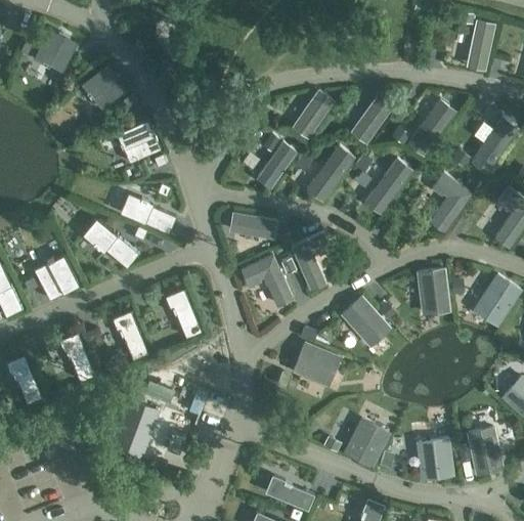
[(493,27),(477,23),(468,64),(484,69),(493,27)]
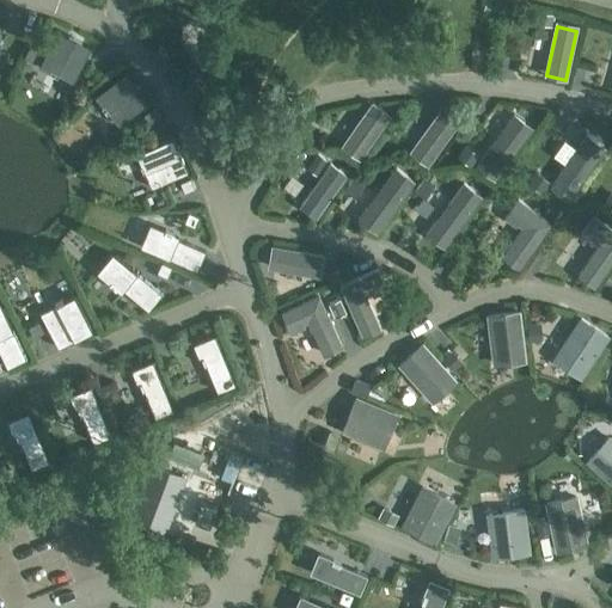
[(92,51),(57,34),(40,68),(50,74),(57,79),(59,78),(73,86),(92,51)]
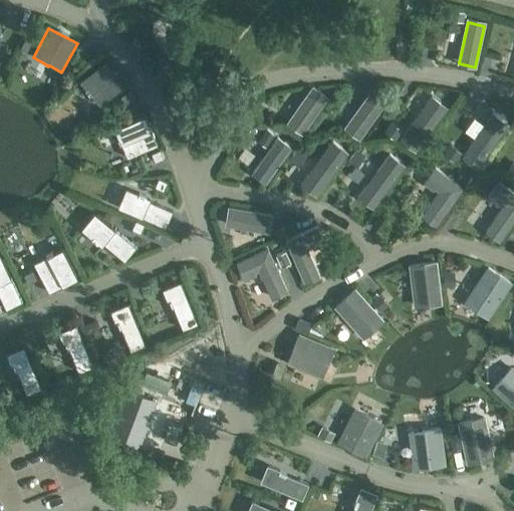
[(125,88),(106,62),(80,82),(86,90),(85,91),(90,97),(90,96),(99,108),(125,88)]
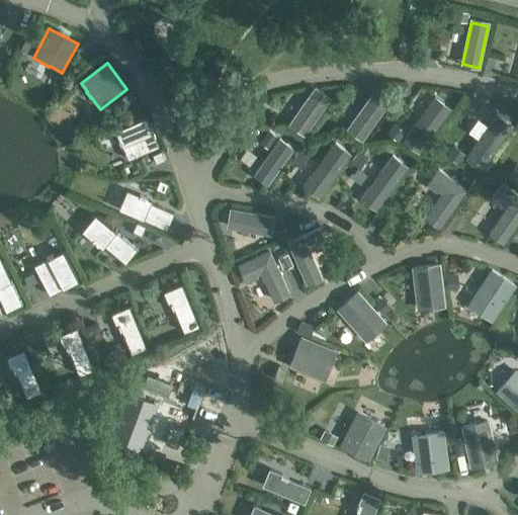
[(316,91),(290,125),(305,136),(329,100),(316,91)]
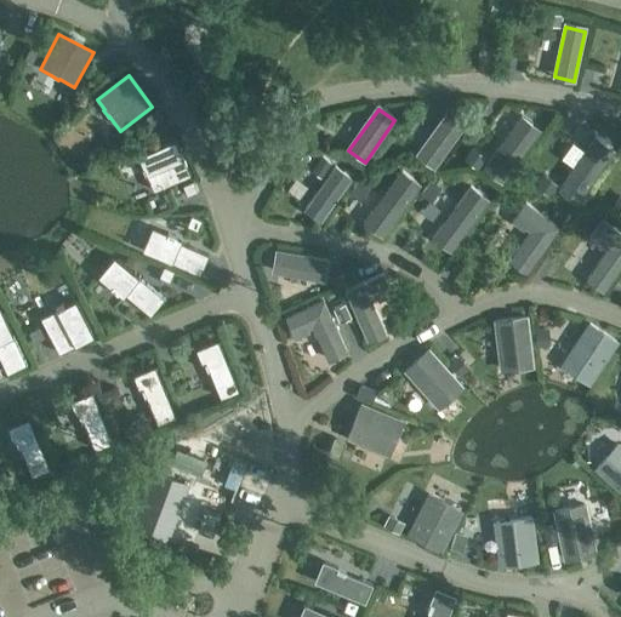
[(419,156),(434,169),(465,127),(449,115),(419,156)]
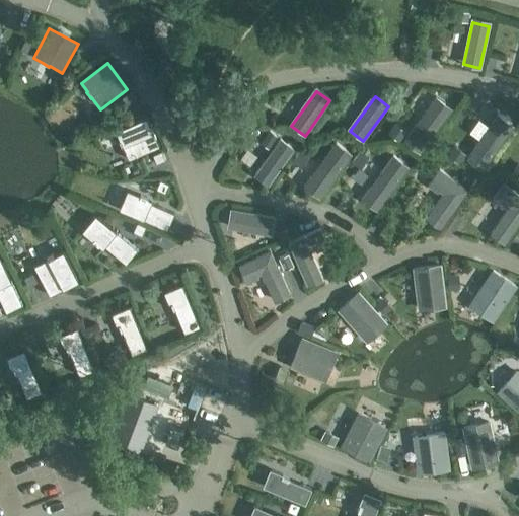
[(450,113),(443,107),(445,105),(436,99),(430,107),(432,109),(421,125),(420,124),(405,143),(420,153),(450,113)]
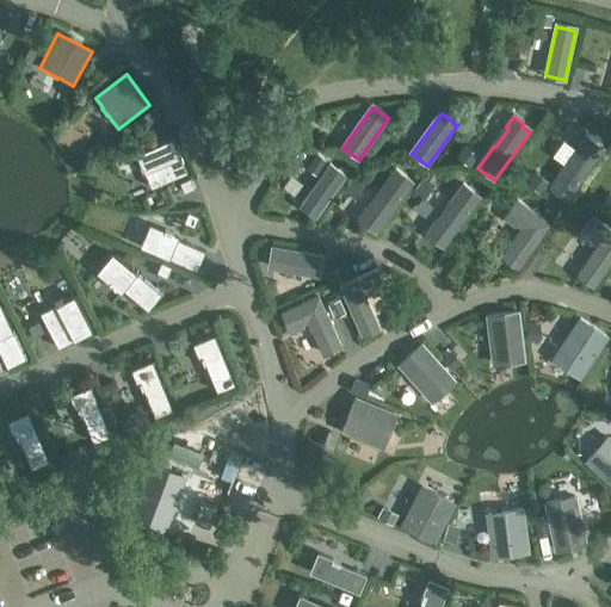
[(568,200),(603,153),(594,147),(597,144),(586,137),(579,148),(581,149),(568,168),(567,167),(551,189),(568,200)]
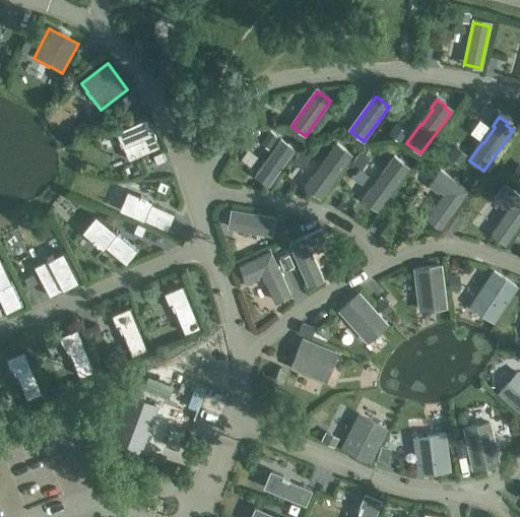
[(147,119),(116,132),(120,142),(119,143),(122,149),(123,149),(129,163),(160,149),(147,119)]
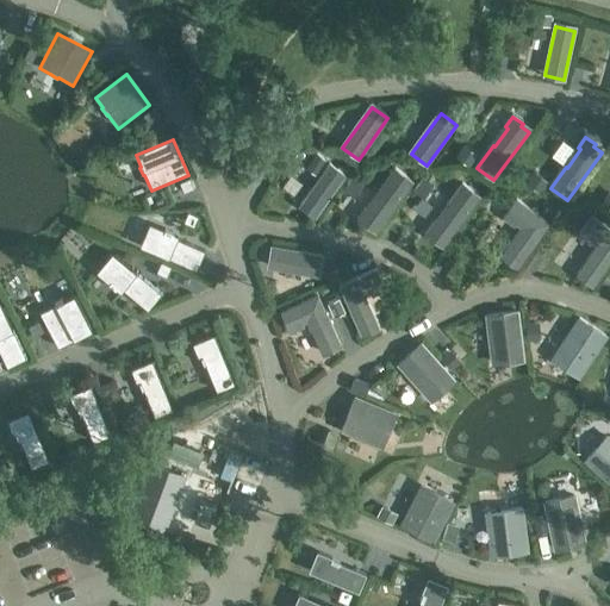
[(330,167),(300,208),(316,219),(346,177),(330,167)]
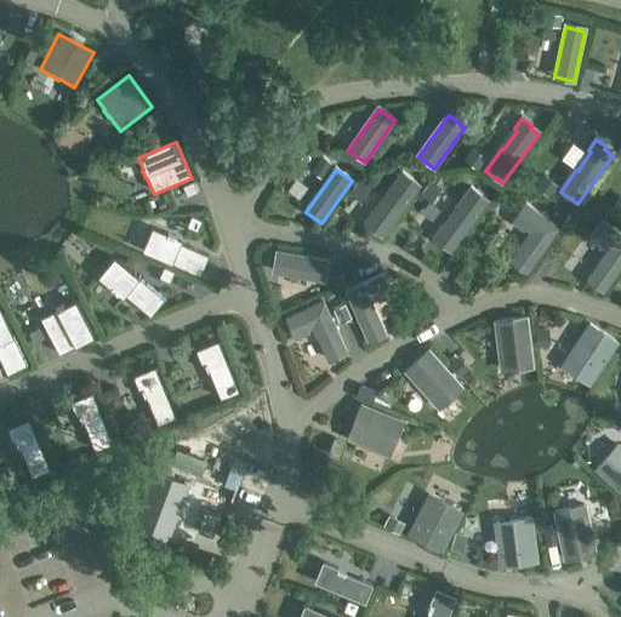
[(376,230),(383,236),(420,188),(403,175),(386,198),(387,199),(374,217),(371,216),(364,226),(374,234),(376,230)]
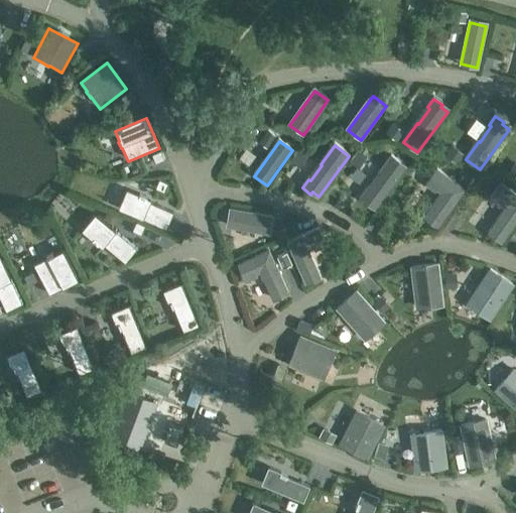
[(376,209),(405,168),(391,158),(378,176),(379,177),(368,193),(366,191),(359,201),(368,207),(370,205),(376,209)]
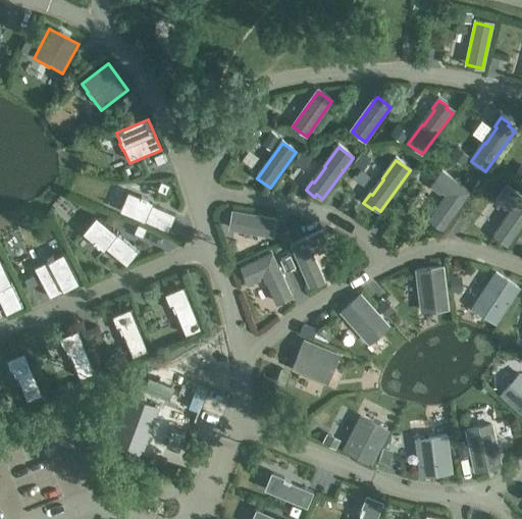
[(429,222),(442,231),(470,194),(441,173),(430,189),(440,196),(442,194),(447,197),(429,222)]
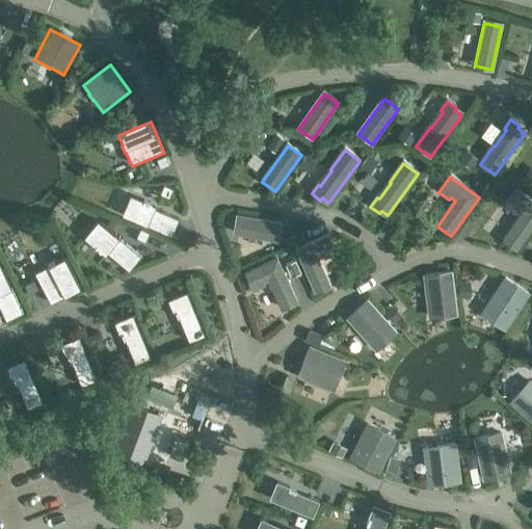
[(516,252),(531,230),(531,203),(515,192),(505,208),(515,215),(516,213),(522,216),(503,242),(506,244),(508,247),(510,249),(514,249),(516,252)]
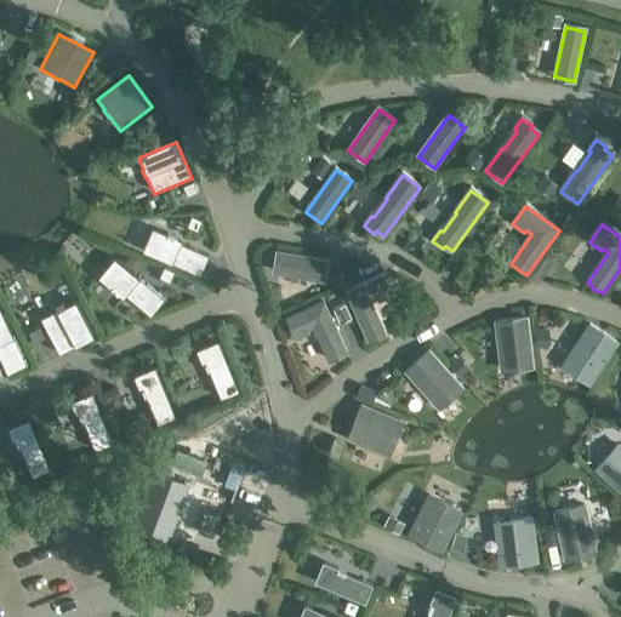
[(167,239),(154,233),(144,253),(200,279),(210,258),(181,246),(181,244),(176,243),(177,240),(169,236),(167,239)]
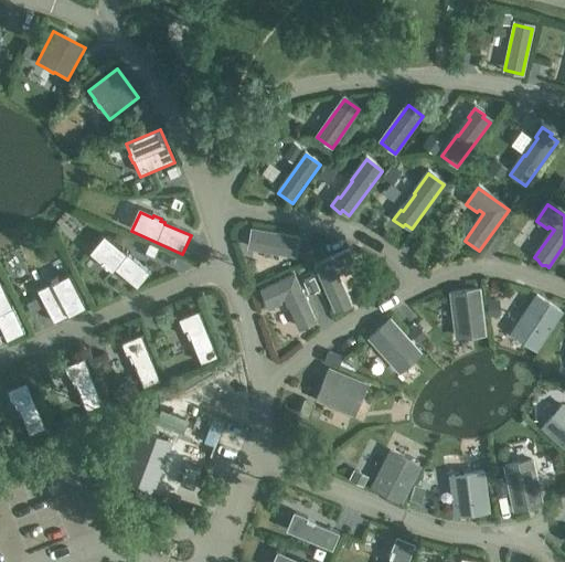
[(295,257),(298,240),(252,232),(248,250),(295,257)]
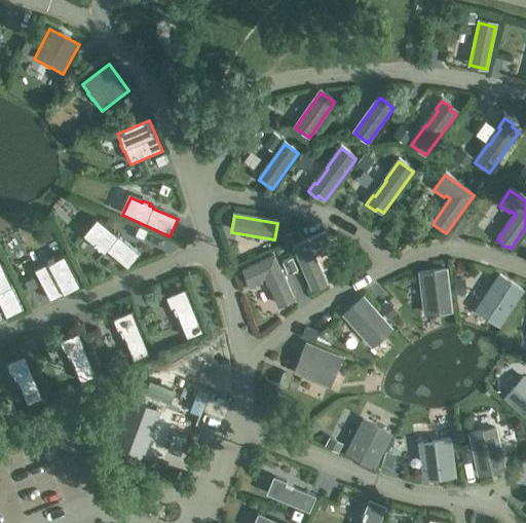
[(137,257),(97,224),(85,236),(126,269),(137,257)]
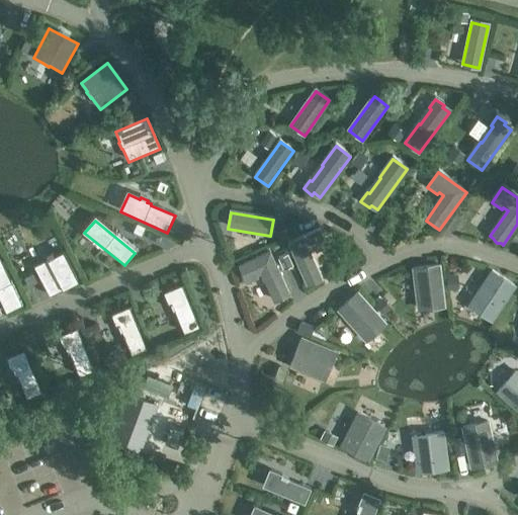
[(327,248),(320,231),(288,245),(308,287),(323,280),(310,253),(315,251),(316,253),(327,248)]
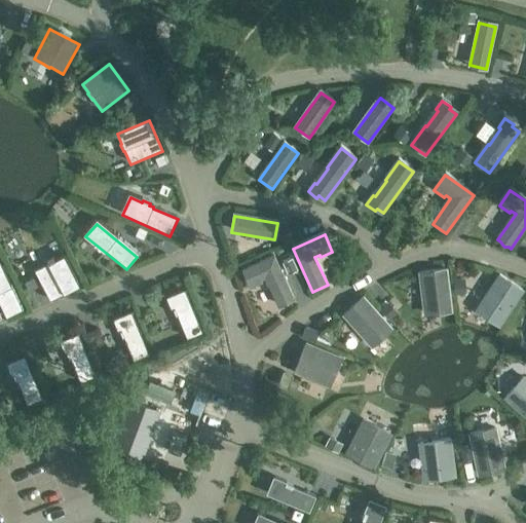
[(50,302),(80,287),(64,256),(54,261),(53,260),(47,264),(48,265),(34,272),(50,302)]
